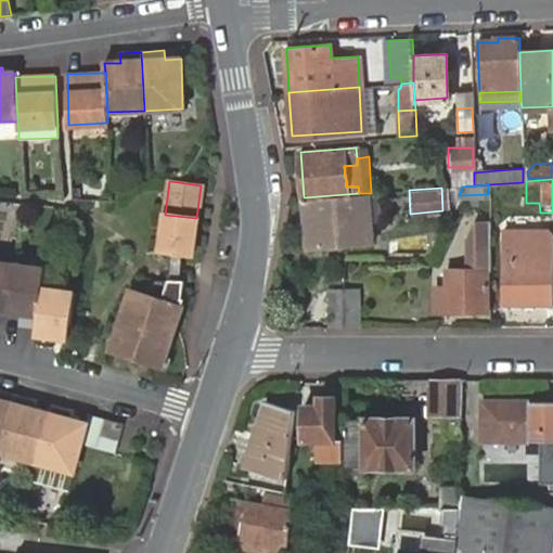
[(359,193),(304,197),(308,248),(372,244),(369,193),(359,193)]
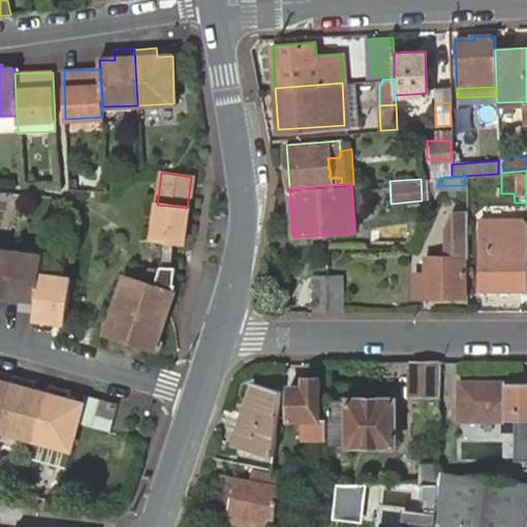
[(187,208),(157,205),(153,238),(183,242),(187,208)]
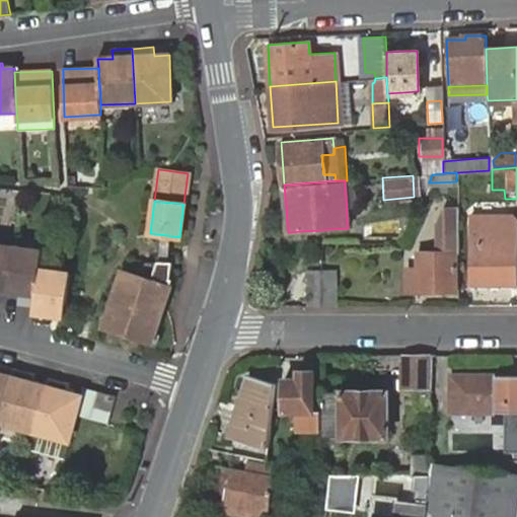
[(457,211),(457,205),(448,206),(439,206),(439,220),(439,250),(418,250),(418,267),(410,268),(411,288),(418,288),(455,290),(454,251),(458,251),(457,211)]
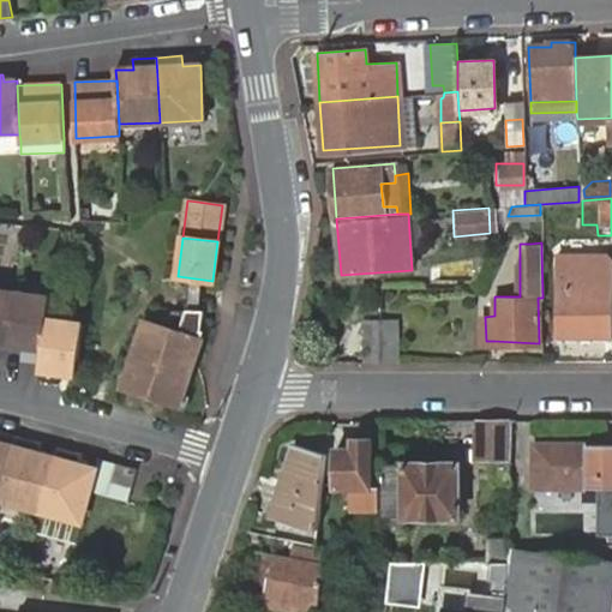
[(609,264),(565,265),(564,281),(609,281),(609,264)]
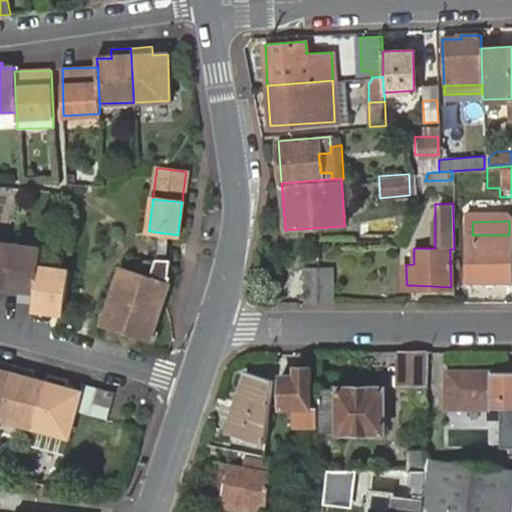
[(472,235),(473,222),(463,222),(463,282),(509,282),(509,235),(472,235)]
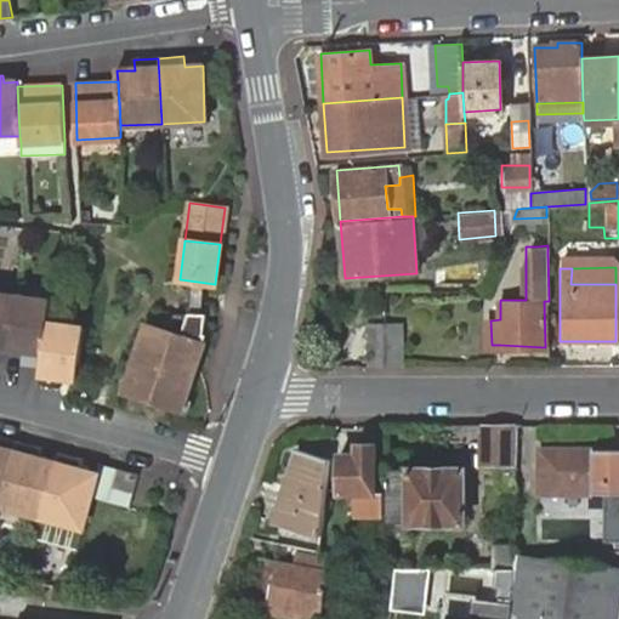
[(0,345),(10,347),(16,296),(0,293),(0,345)]
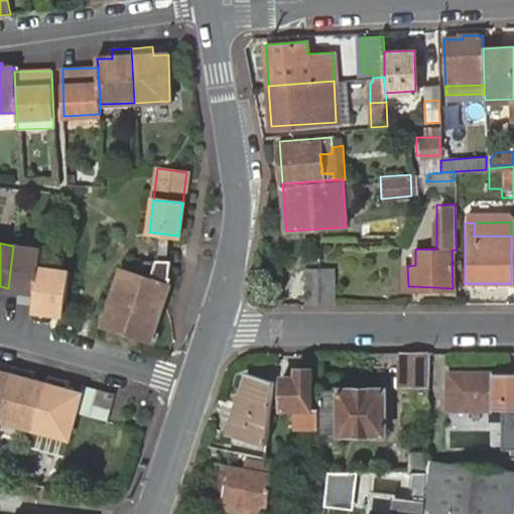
[(13,246),(8,288),(18,290),(18,299),(36,302),(40,266),(42,250),(13,246)]
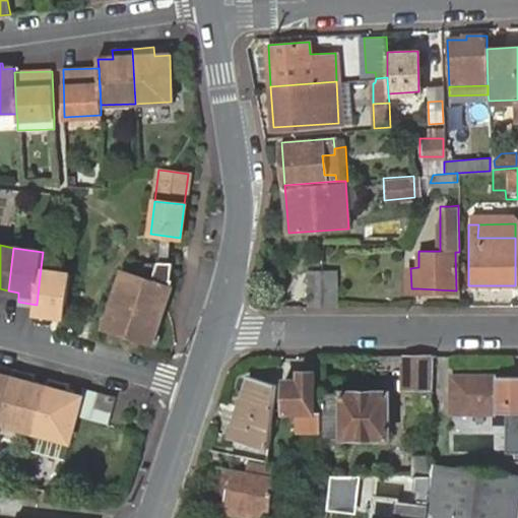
[(124,269),(108,317),(112,319),(110,327),(148,339),(151,331),(157,333),(172,285),(170,285),(174,261),(157,260),(151,278),(124,269)]
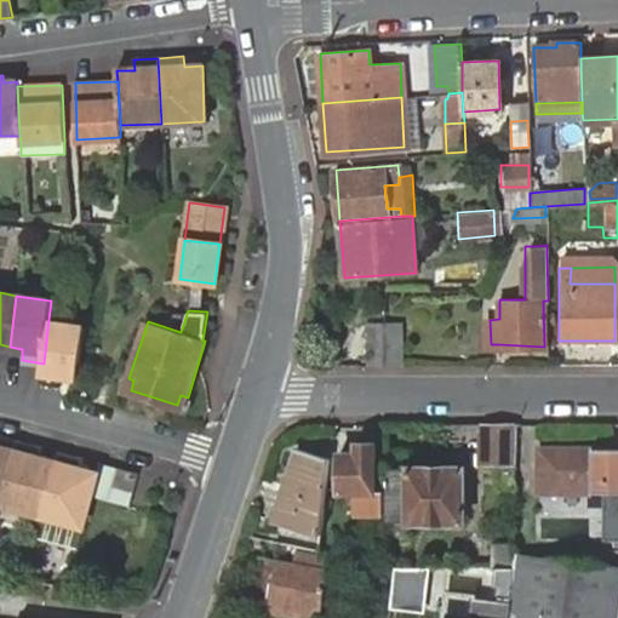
[(49,320),(44,364),(41,383),(56,385),(57,373),(78,377),(85,326),(49,320)]
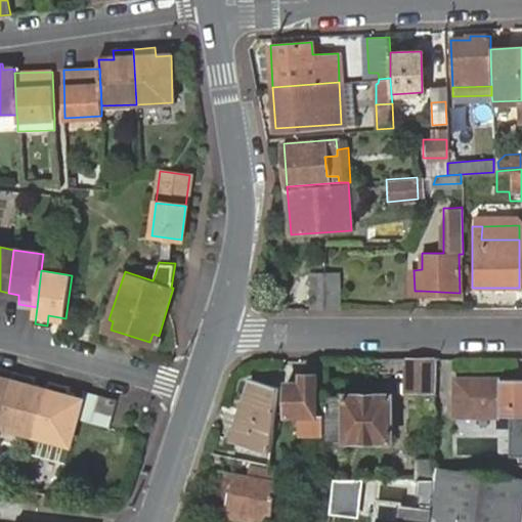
[(324,307),(323,271),(309,271),(309,307),(324,307)]
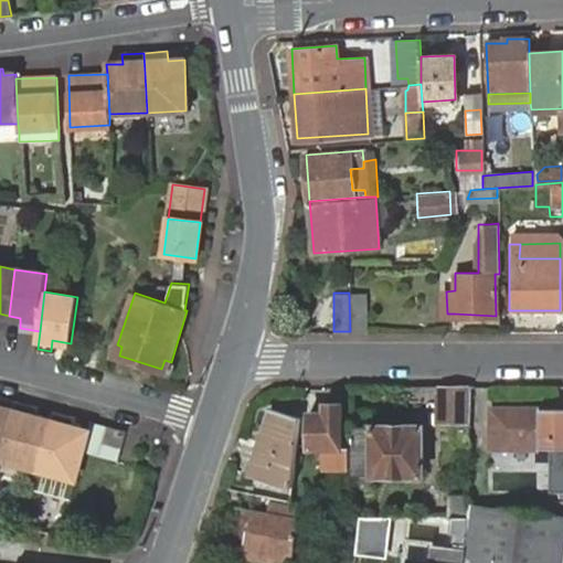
[(350,331),(365,330),(364,293),(349,293),(350,331)]
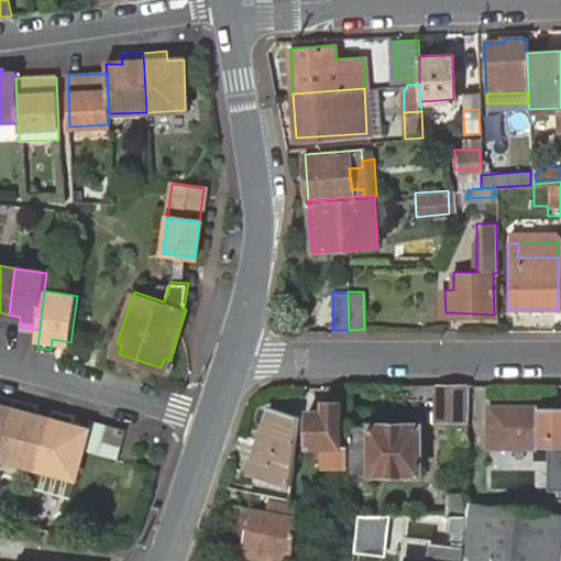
[(167,370),(171,361),(164,359),(161,367),(167,370)]
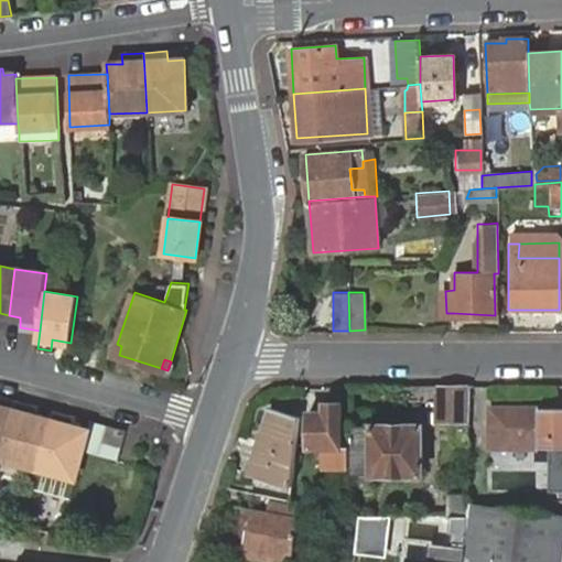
[(469,384),(428,384),(427,419),(467,419),(469,384)]
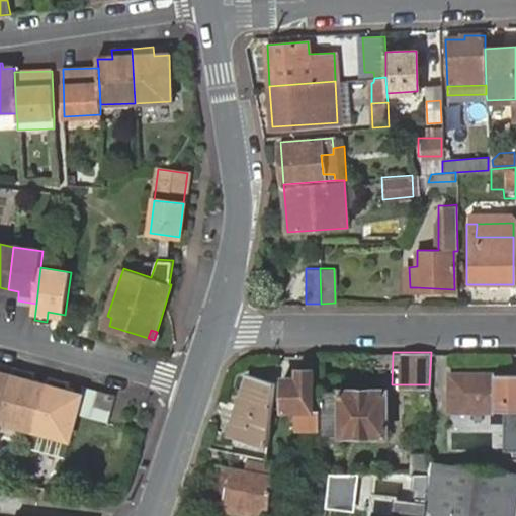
[(0,420),(1,420),(14,367),(0,363),(0,420)]
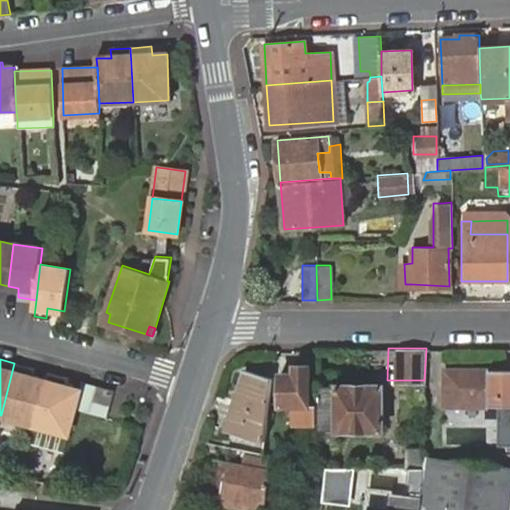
[(495,441),(509,441),(509,367),(443,362),(440,397),(507,403),(505,412),(498,411),(495,441)]
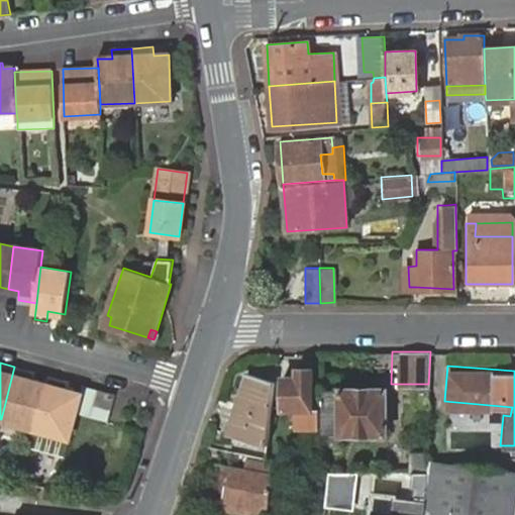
[(14,367),(1,419),(34,429),(45,384),(33,381),(34,372),(14,367)]
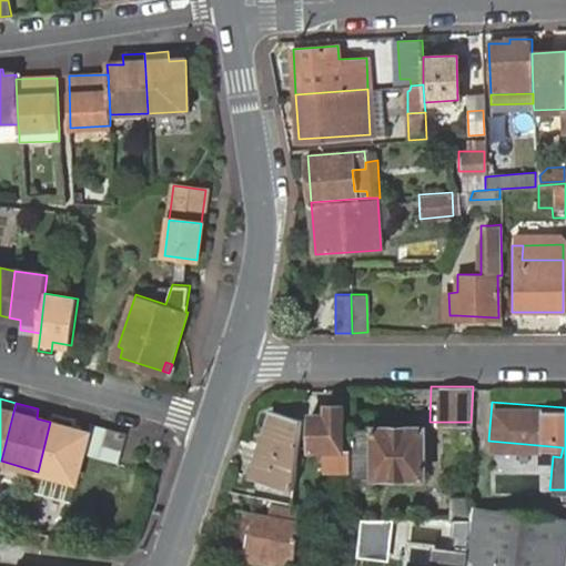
[(352,472),(351,450),(342,448),(343,403),(324,404),(324,412),(311,413),(310,448),(324,448),(324,471),(352,472)]
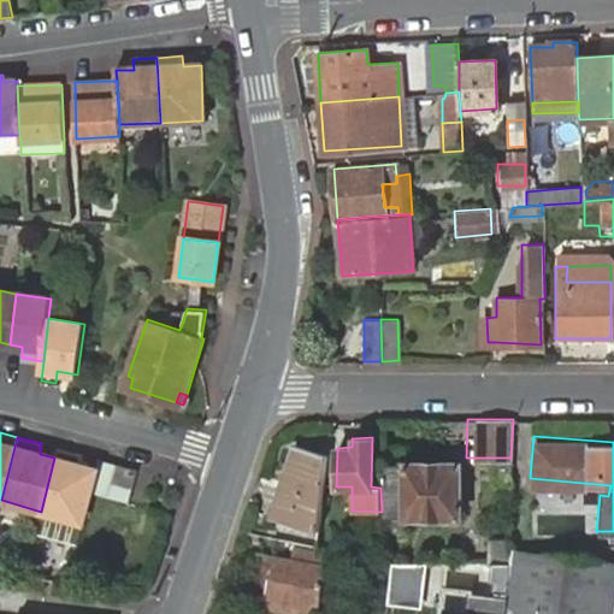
[(54,458),(41,512),(83,523),(90,491),(96,468),(80,465),(82,454),(57,448),(54,458)]
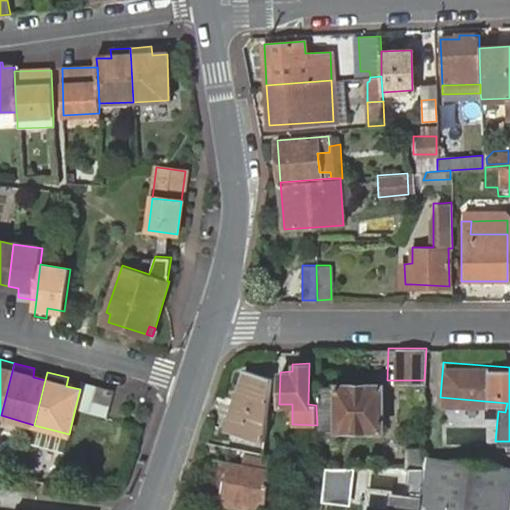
[(269,396),(271,376),(241,373),(230,408),(244,410),(245,409),(245,408),(246,406),(247,405),(248,404),(249,403),(250,402),(251,401),(252,401),(253,400),(254,399),(255,399),(256,398),(258,397),(260,397),(262,396),(264,396),(266,396),(268,396),(269,396)]
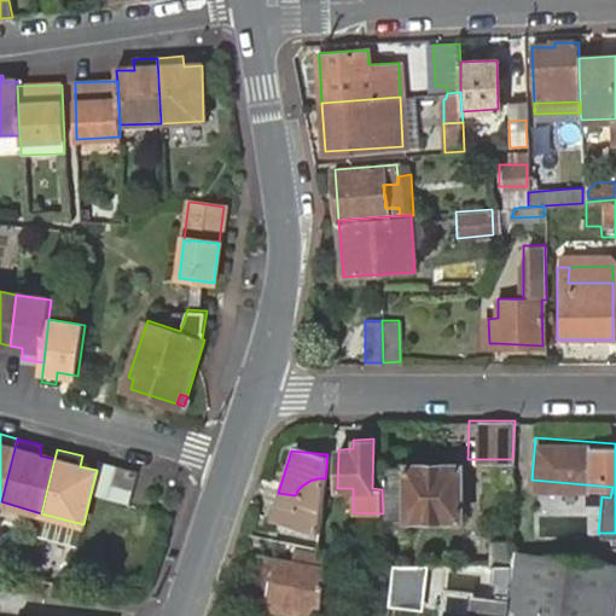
[(457,465),(382,464),(382,489),(383,513),(382,521),(457,521),(457,465)]
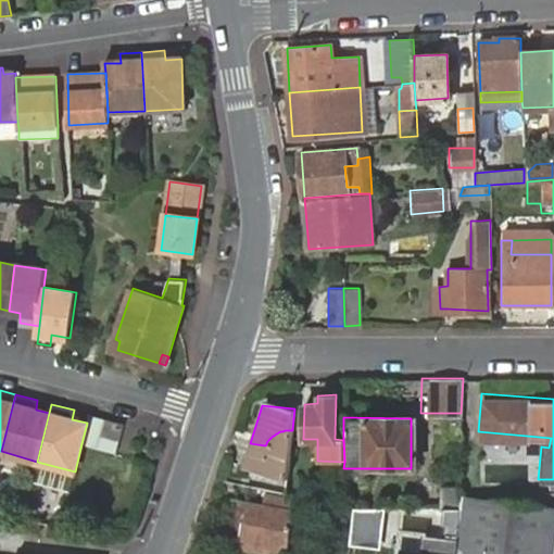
[(240,471),(288,477),(292,430),(291,430),(289,430),(287,430),(285,430),(282,431),(280,431),(278,432),(277,433),(276,433),(275,435),(274,436),(273,436),(272,437),(271,438),(269,439),(268,440),(267,441),(266,443),(266,444),(265,445),(250,443),(240,471)]
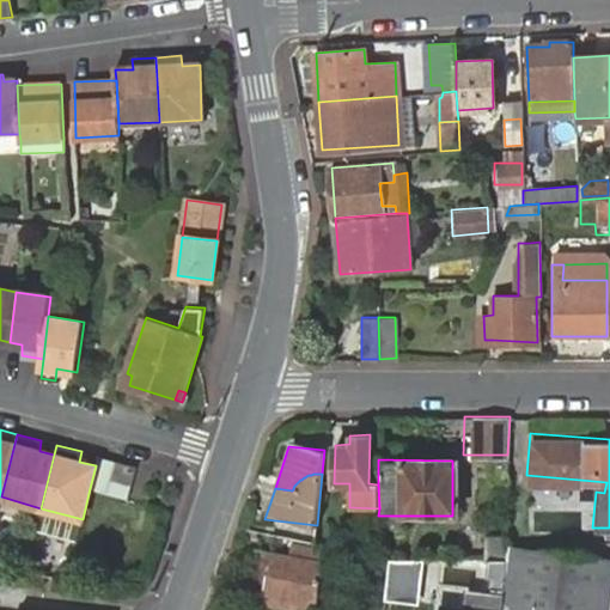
[(37,512),(34,526),(69,532),(72,518),(37,512)]
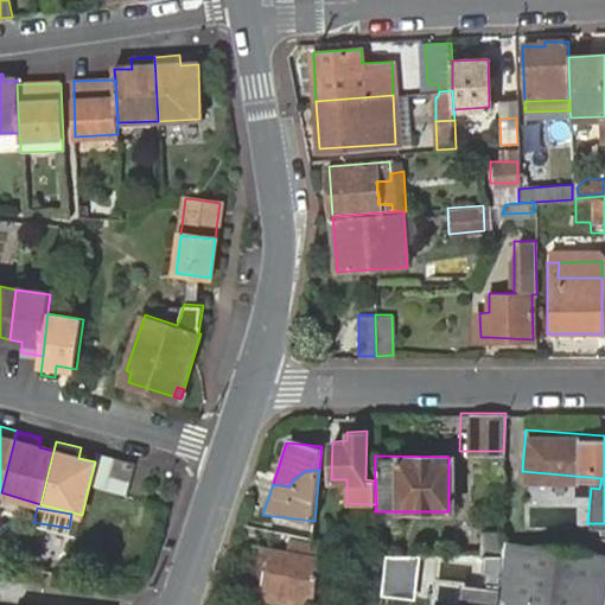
[(492,604),(604,604),(604,553),(497,539),(496,548),(496,562),(492,604)]
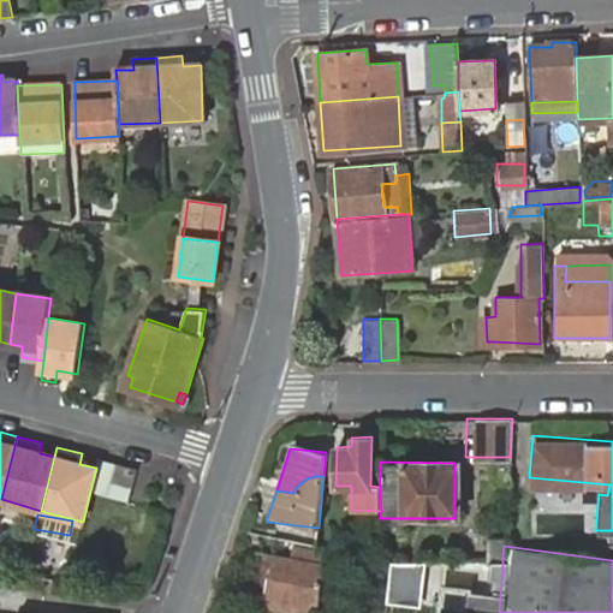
[(251,596),(320,603),(323,566),(325,560),(256,553),(251,596)]
